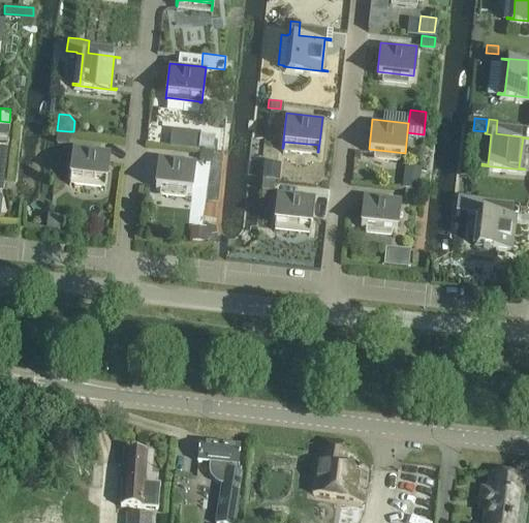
[(57,130),(56,137),(68,140),(69,131),(57,130)]
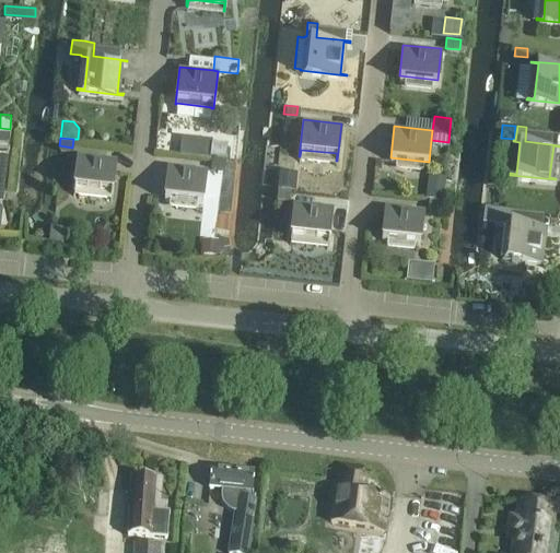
[(210,141),(209,154),(211,154),(224,155),(226,143),(210,141)]
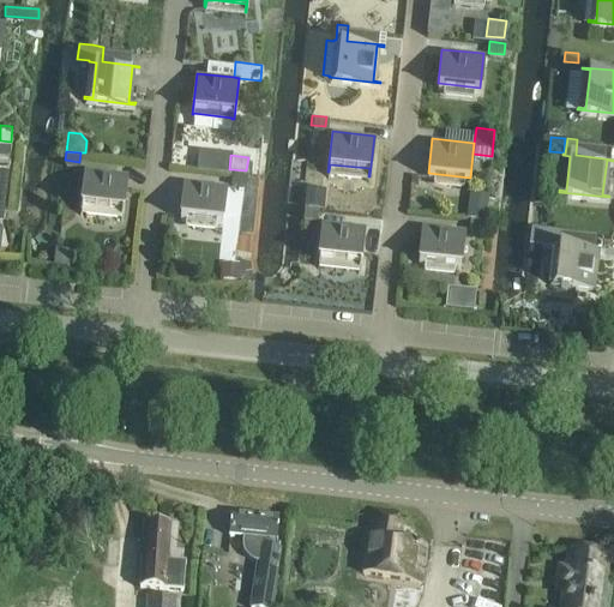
[(85,168),(80,210),(82,210),(83,202),(121,206),(120,215),(122,215),(127,173),(85,168)]
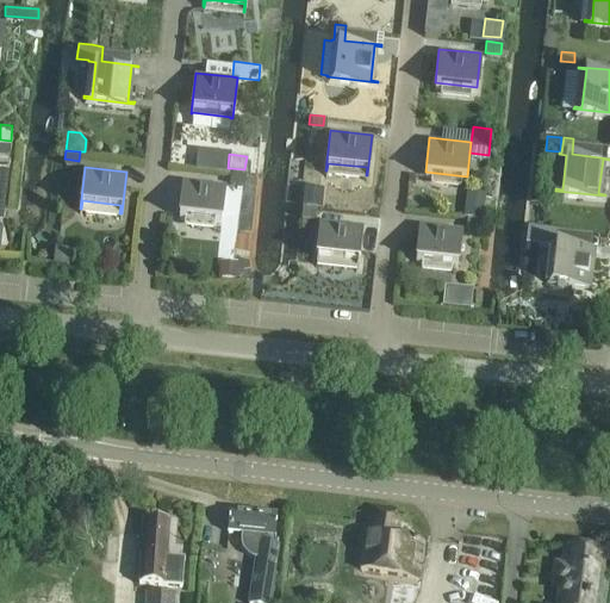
[(230,168),(229,179),(243,180),(244,169),(230,168)]
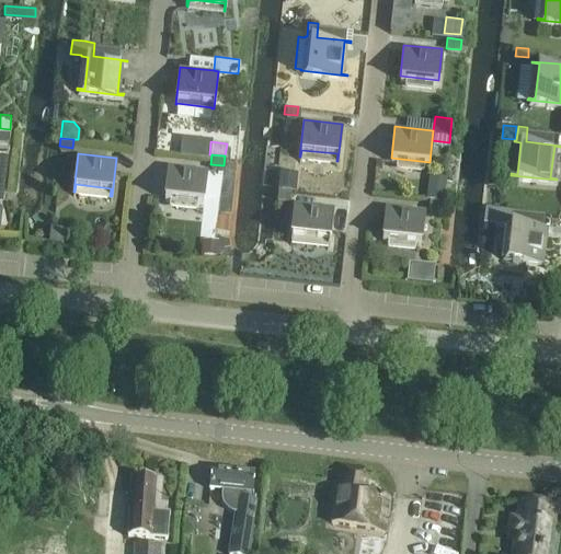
[(168,164),(164,195),(203,199),(206,169),(168,164)]
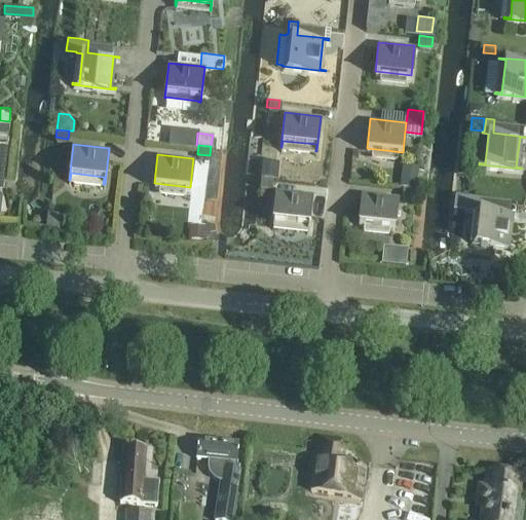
[(262,158),(260,173),(274,175),(276,160),(262,158)]
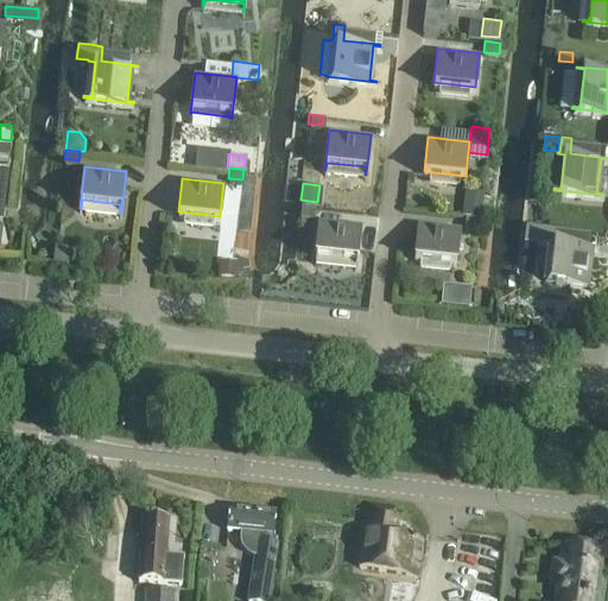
[(301,206),(299,216),(314,217),(315,207),(301,206)]
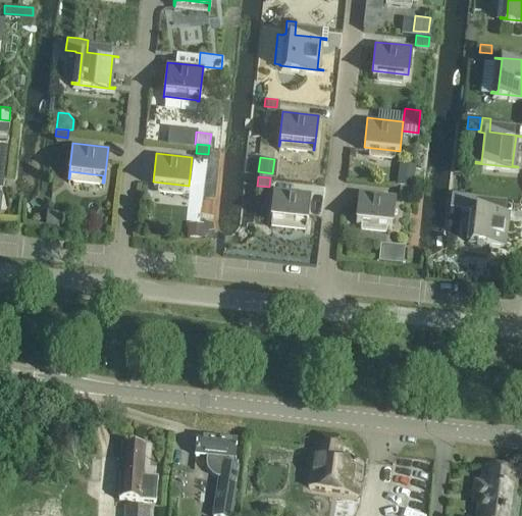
[(400,185),(399,195),(412,197),(413,186),(400,185)]
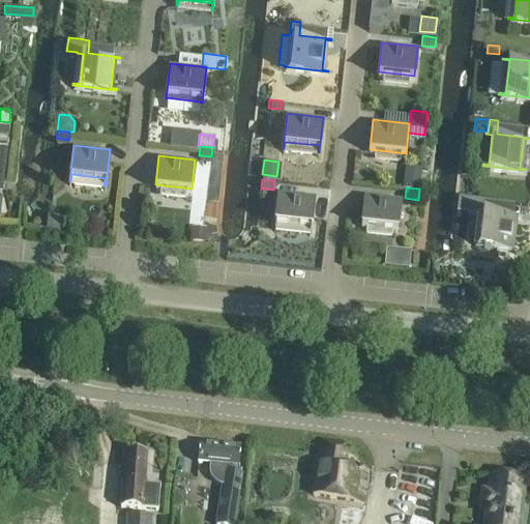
[(277,191),(274,227),(275,227),(276,220),(310,224),(308,231),(311,231),(314,195),(277,191)]
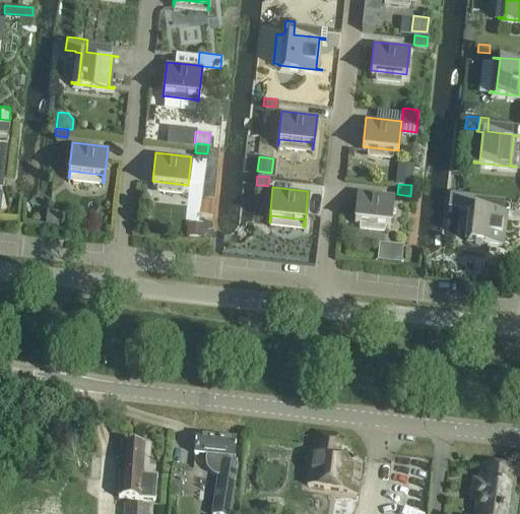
[(450,189),(449,202),(468,204),(468,206),(474,206),(471,236),(465,236),(465,237),(508,242),(508,240),(502,239),(505,209),(511,210),(512,209),(479,205),(480,193),(472,192),(450,189)]
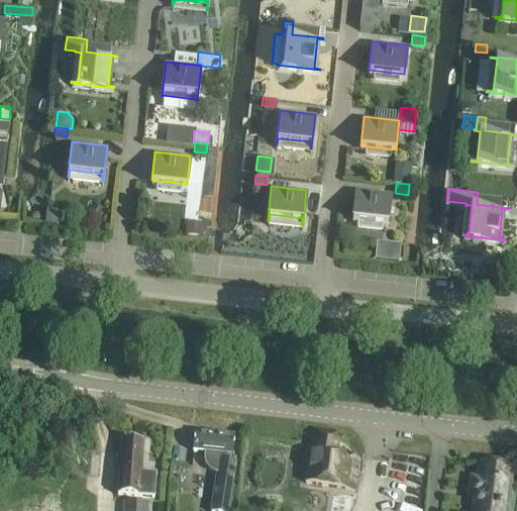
[(355,189),(352,217),(388,221),(391,193),(355,189)]
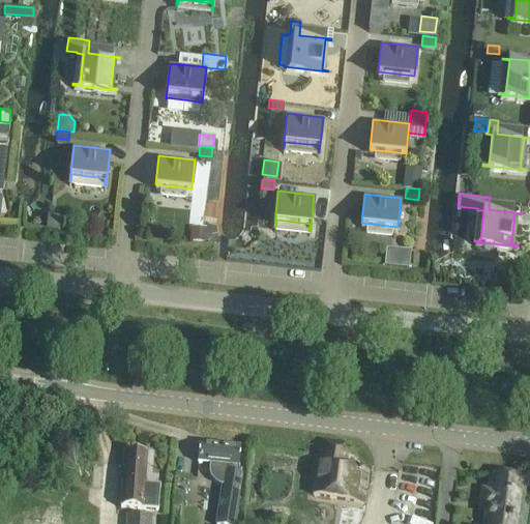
[(48,210),(46,224),(59,226),(60,211),(48,210)]
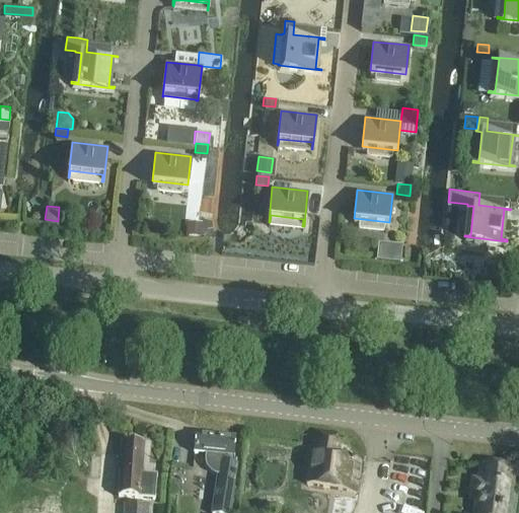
[(188,219),(187,231),(199,232),(200,220),(188,219)]
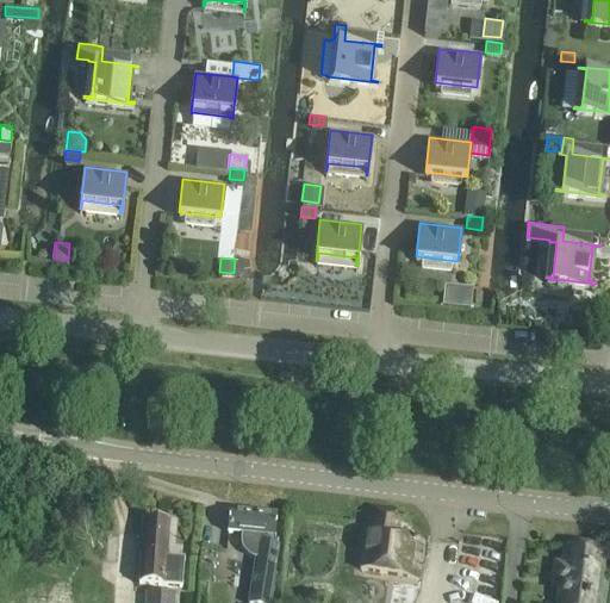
[(462,281),(460,300),(470,302),(472,283),(462,281)]
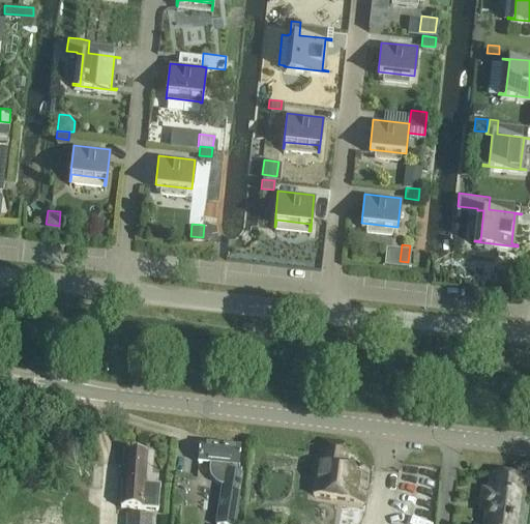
[(343,438),(321,435),(313,489),(363,495),(367,464),(341,460),(343,438)]
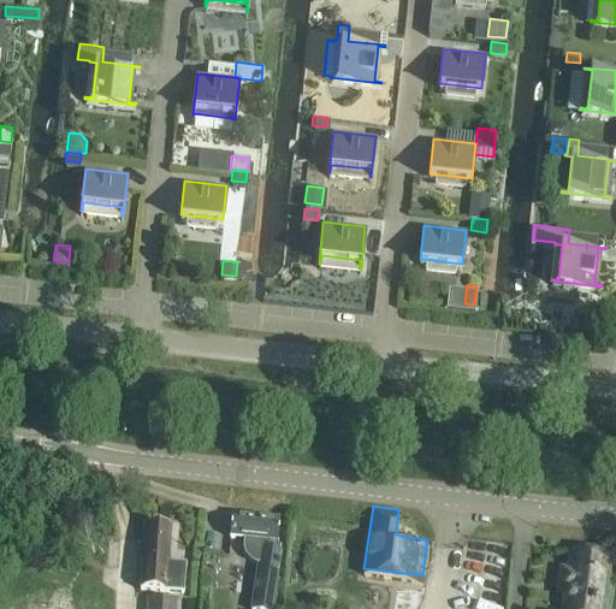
[(279,512),(232,507),(230,531),(246,532),(246,537),(246,542),(247,547),(253,553),(256,555),(261,556),(266,556),(265,563),(260,563),(256,604),(279,605),(283,572),(279,572),(282,542),(277,542),(279,512)]
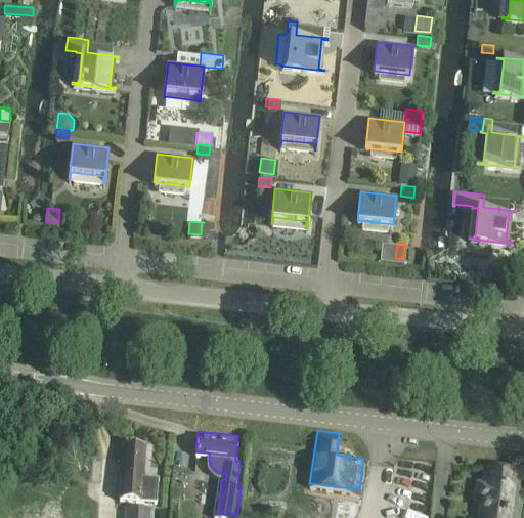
[(120,473),(119,497),(156,500),(158,475),(143,474),(146,443),(123,441),(121,473),(120,473)]
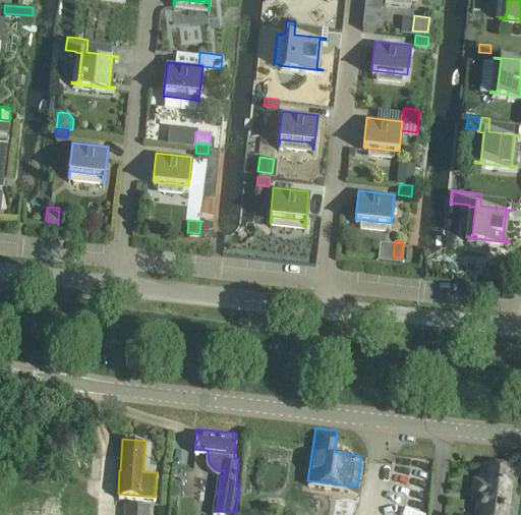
[(482,461),(480,481),(477,503),(483,503),(481,514),(504,514),(505,506),(511,507),(516,465),(482,461)]
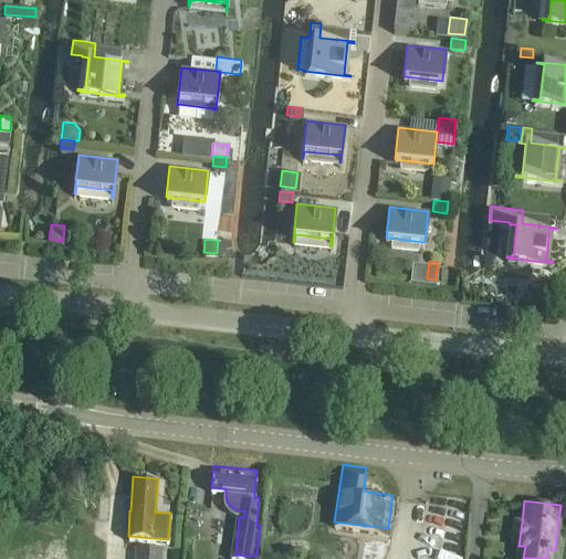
[(137,546),(136,558),(158,558),(159,547),(137,546)]
